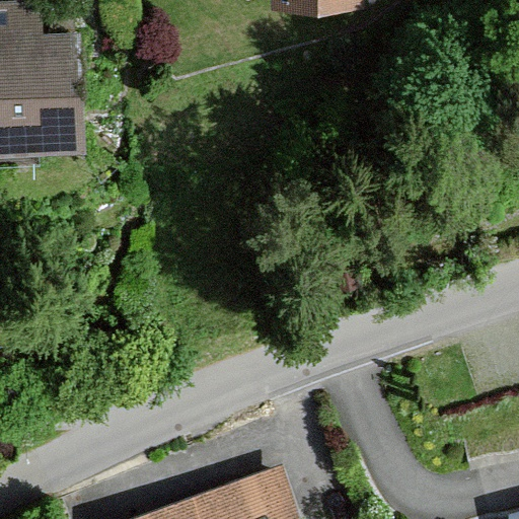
[(42,0),(0,1),(0,157),(85,155),(81,33),(43,34),(42,0)]
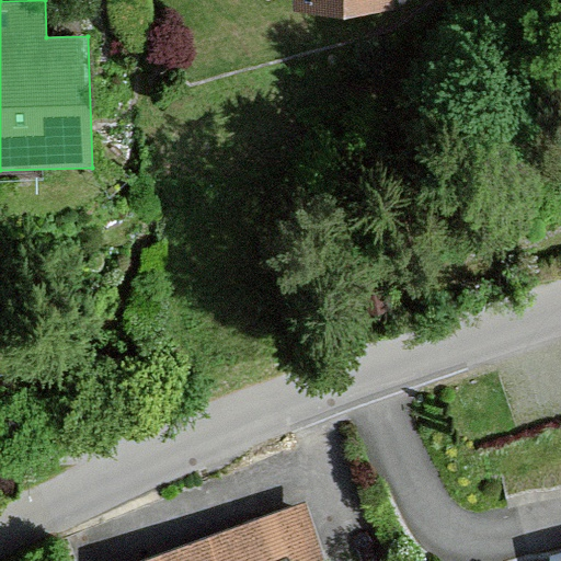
[(396,0),(292,0),(293,11),(397,10),(396,0)]
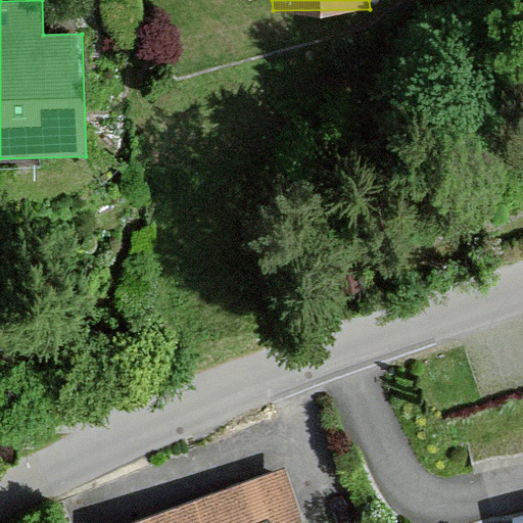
[(522,132),(512,140),(522,156),(522,132)]
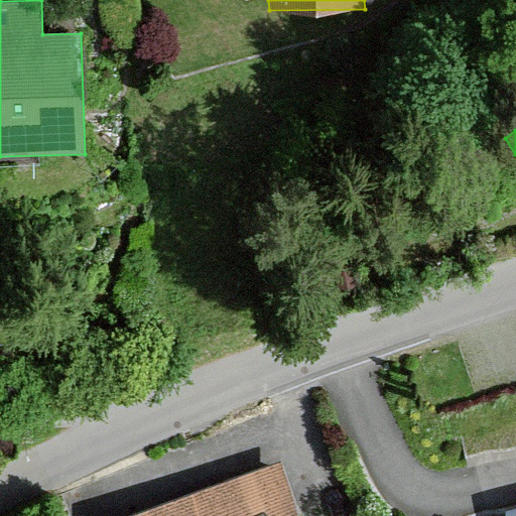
[(297,515),(279,464),(190,495),(198,515),(297,515)]
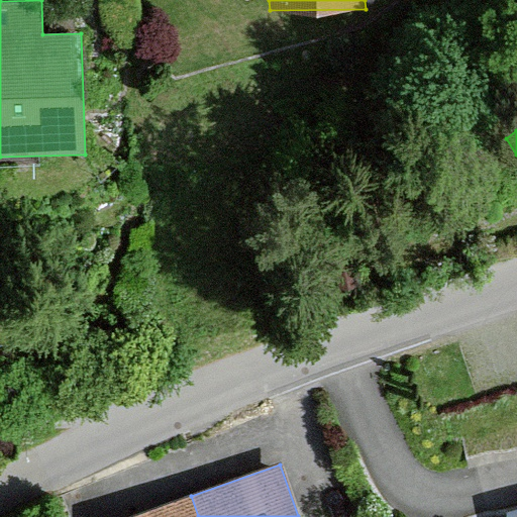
[(198,516),(191,496),(129,516),(198,516)]
